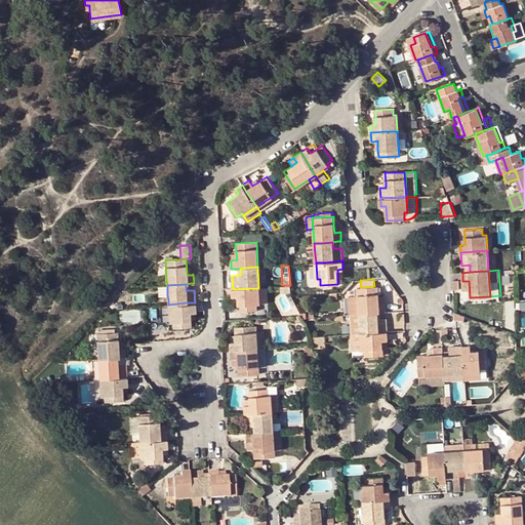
[(167,285),(159,285),(159,296),(167,295),(167,285)]
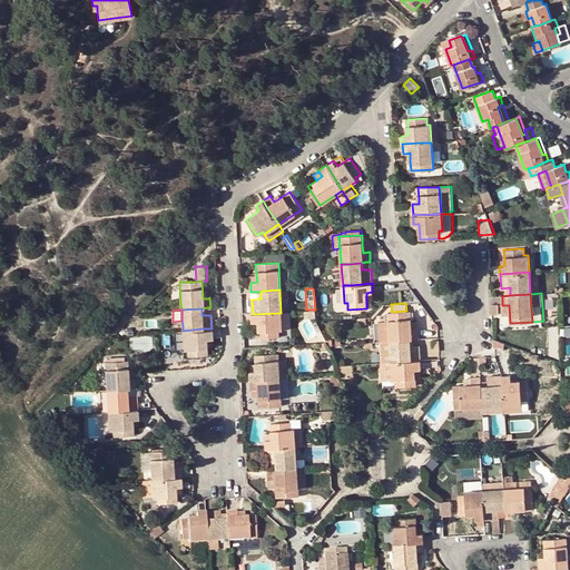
[(390,333),(390,341),(410,338),(419,338),(419,328),(418,328),(412,328),(411,322),(410,311),(406,311),(392,312),(387,313),(389,321),(390,333)]
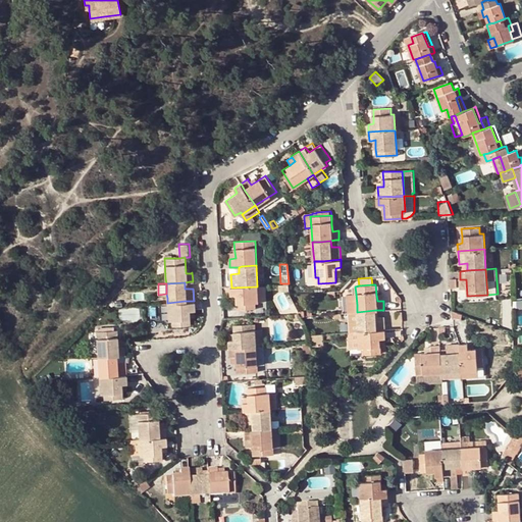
[(267,285),(257,286),(258,302),(267,301),(267,285)]
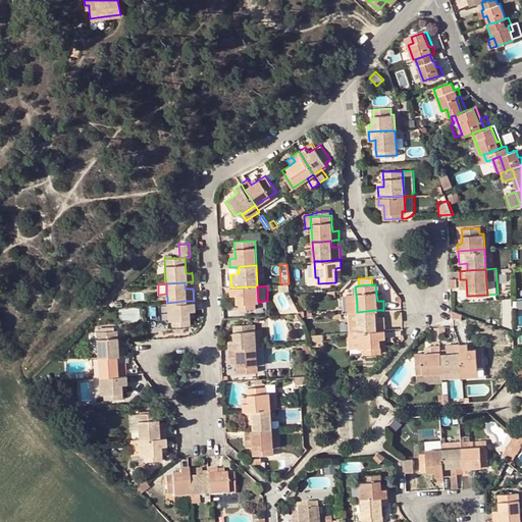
[(257,286),(231,288),(231,295),(237,295),(238,300),(238,309),(256,308),(255,302),(258,302),(257,286)]
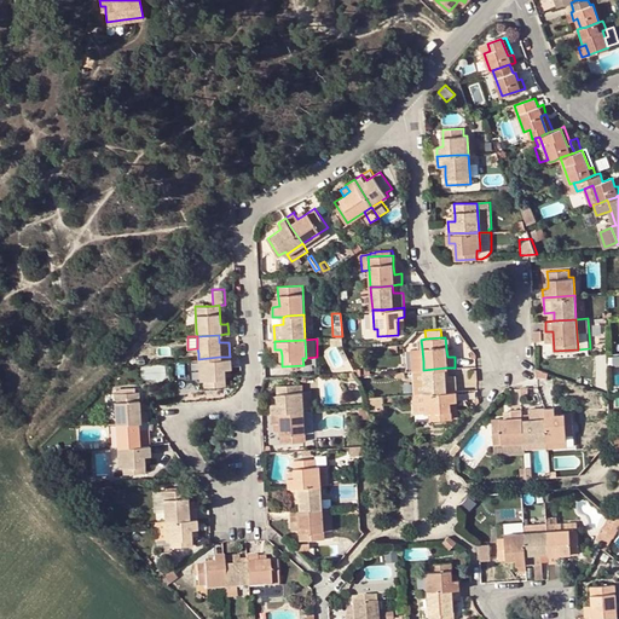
[(410,348),(412,370),(414,370),(423,370),(423,362),(422,348),(410,348)]
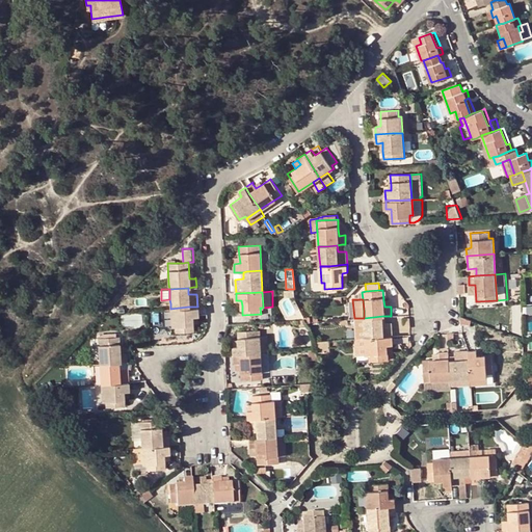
[(198,316),(197,307),(188,307),(170,309),(171,325),(176,325),(176,331),(193,329),(193,322),(193,317),(198,316)]
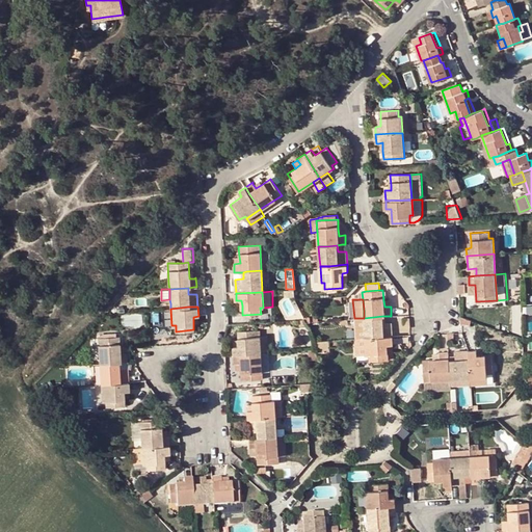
[(386,337),(393,336),(392,322),(383,322),(382,316),(364,318),(365,327),(365,338),(386,337)]
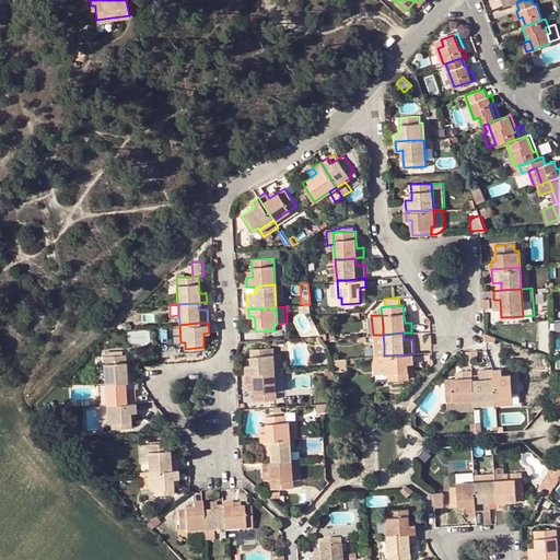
[(383,335),(374,335),(375,357),(384,356),(384,345),(383,335)]
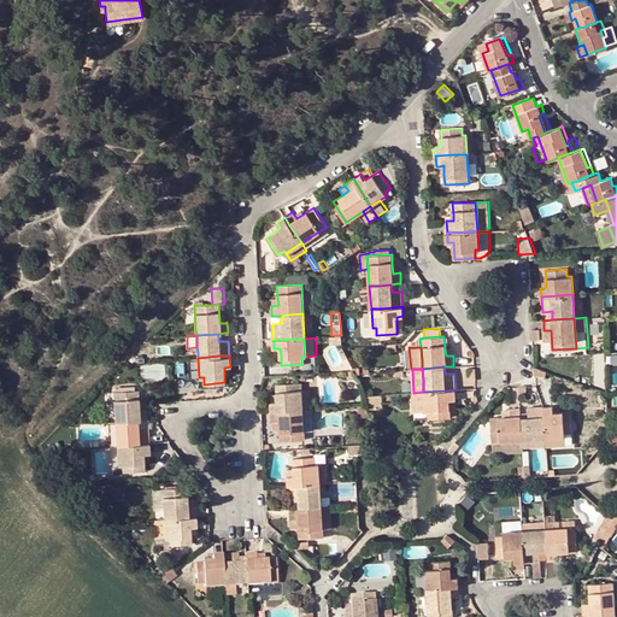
[(605,382),(595,378),(594,386),(603,388),(605,382)]
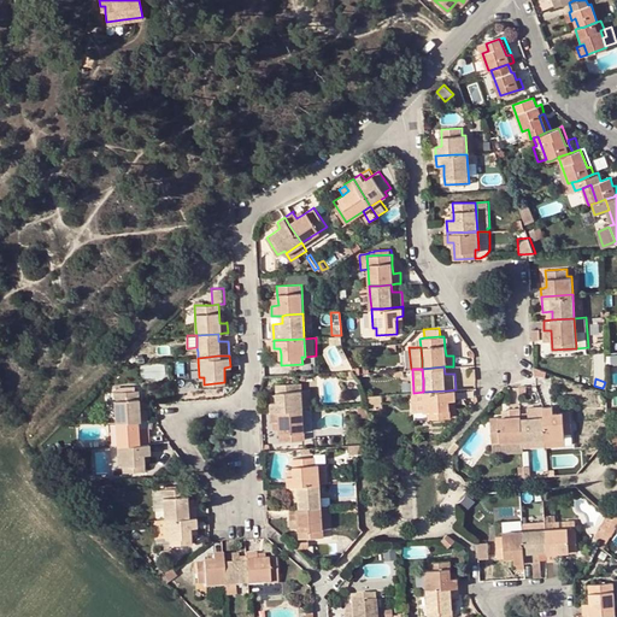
[(271,403),(272,412),(303,410),(301,392),(298,391),(298,383),(277,385),(277,394),(278,403),(271,403)]
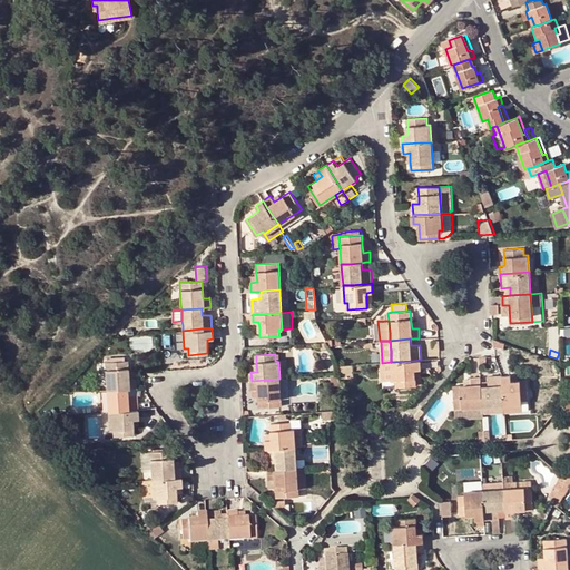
[(422,367),(421,360),(413,361),(391,362),(392,379),(396,379),(396,385),(416,384),(415,379),(414,369),(422,367)]
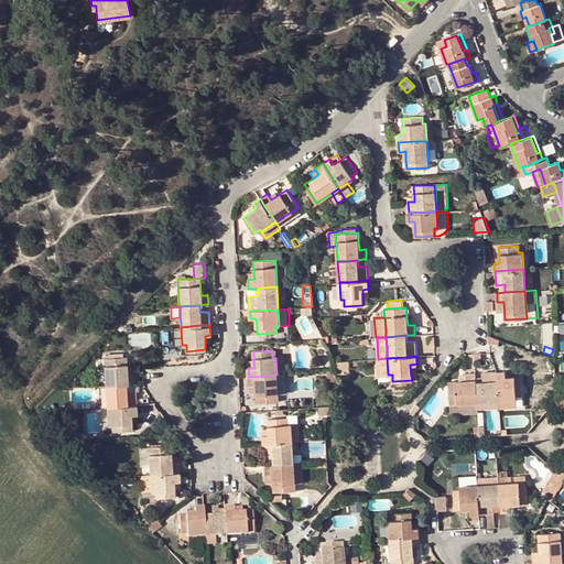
[(126,383),(134,383),(133,373),(132,373),(127,373),(126,366),(126,357),(104,358),(106,386),(121,383),(126,383)]
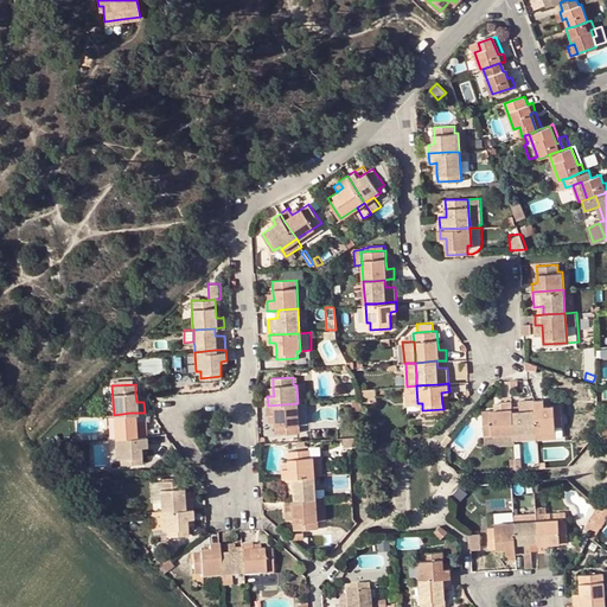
[(306,384),(296,385),(298,403),(308,402),(306,384)]
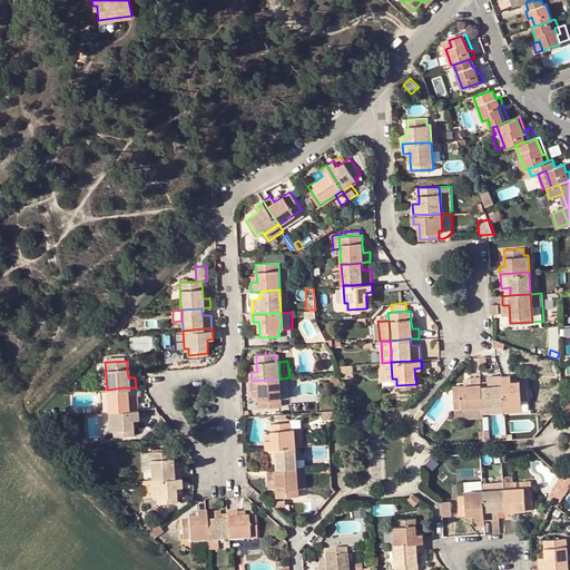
[(353,364),(340,365),(340,374),(340,379),(354,377),(353,371),(362,371),(361,364),(353,364)]
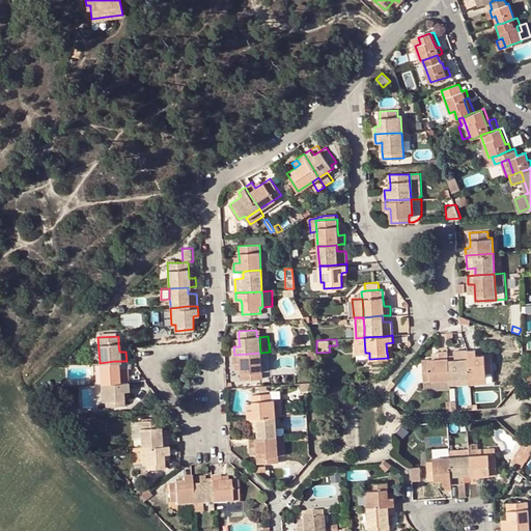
[(468,350),(454,351),(454,355),(454,359),(448,359),(449,379),(455,378),(470,376),(468,350)]
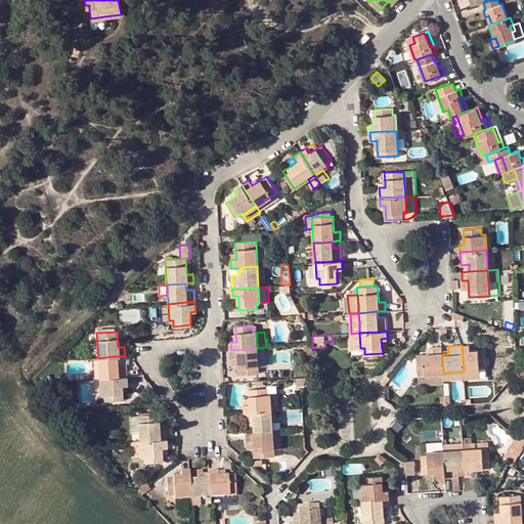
[(469,345),(462,345),(464,372),(479,370),(479,367),(485,366),(484,350),(470,350),(469,345)]
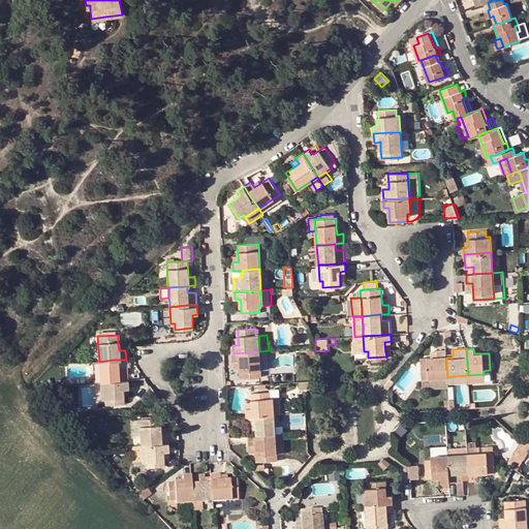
[(445,353),(445,350),(436,351),(436,356),(432,358),(422,358),(423,378),(447,377),(446,358),(445,353)]
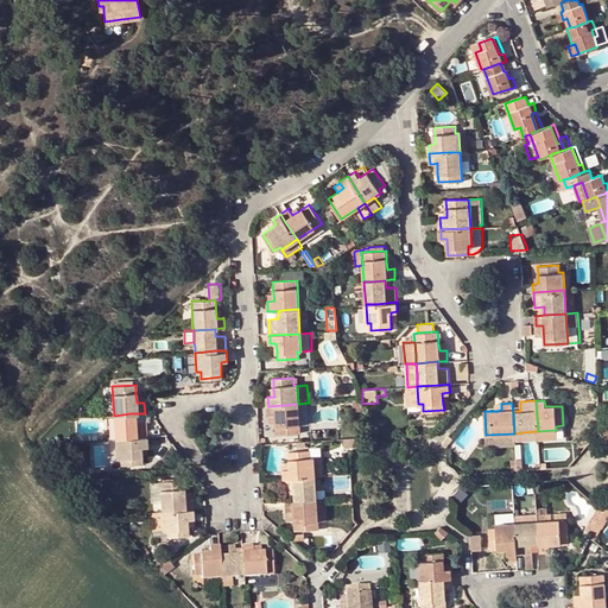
[(298,404),(268,406),(268,416),(270,416),(276,415),(277,434),(301,432),(301,424),(299,411),(298,404)]
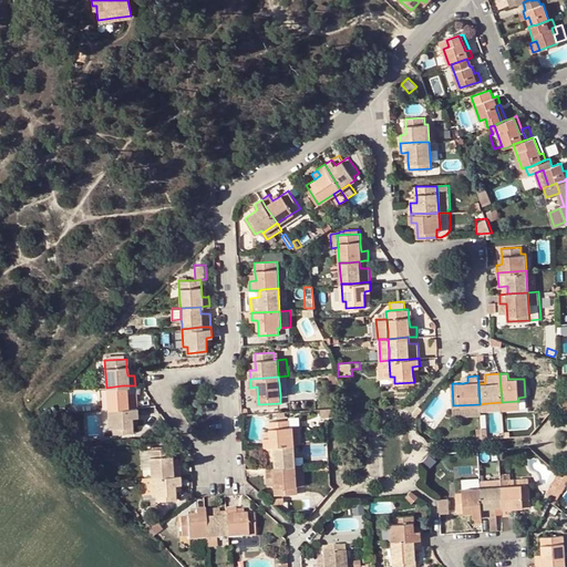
[(288,383),(279,383),(280,395),(288,395),(288,383)]
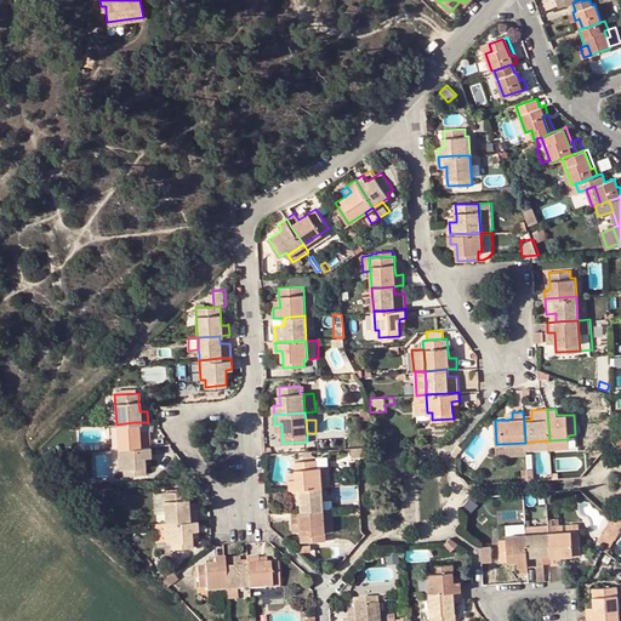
[(118,443),(118,448),(151,446),(148,429),(138,431),(138,422),(134,422),(117,425),(118,443)]
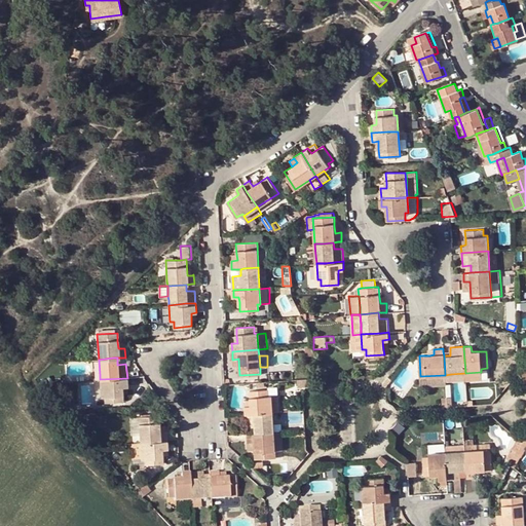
[(481,372),(465,373),(465,380),(482,379),(482,378),(488,378),(487,368),(481,369),(481,372)]
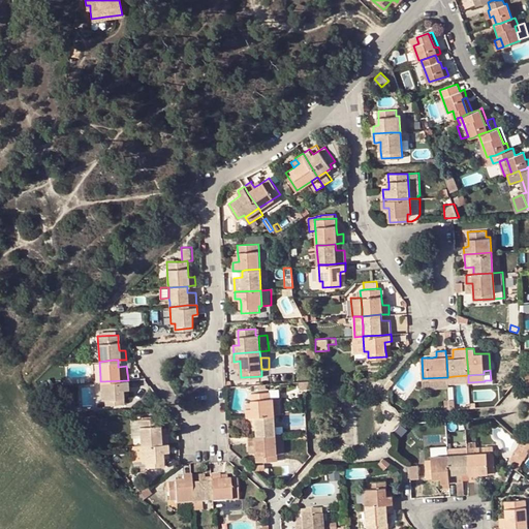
[(454,376),(447,377),(448,383),(468,382),(468,375),(454,376)]
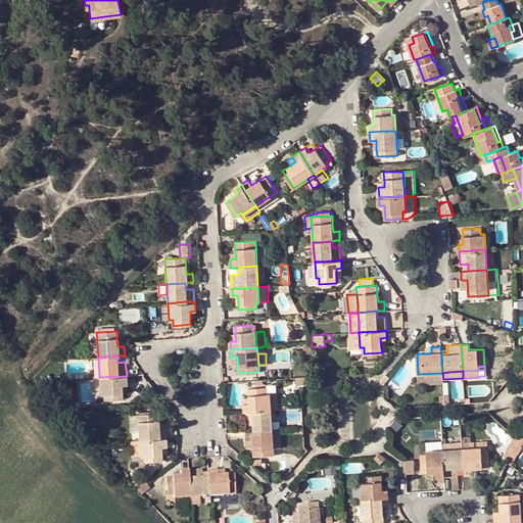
[(442,373),(418,374),(418,384),(443,383),(443,379),(442,373)]
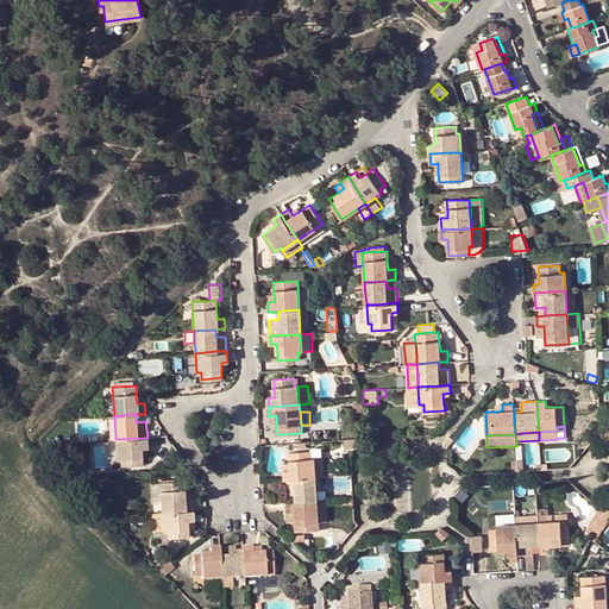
[(450,437),(444,445),(447,447),(454,439),(450,437)]
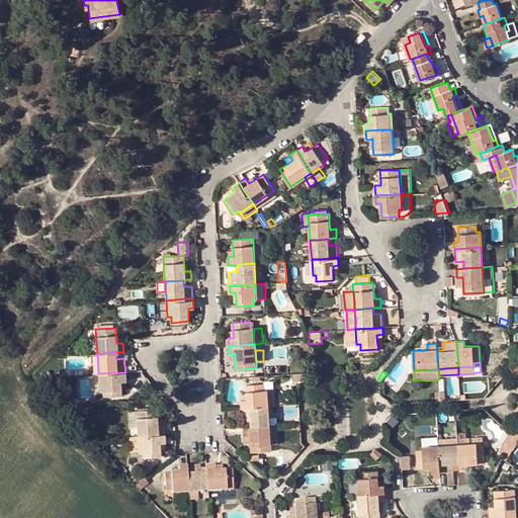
[(125,372),(98,373),(99,389),(103,389),(103,396),(121,395),(120,379),(125,379),(125,372)]
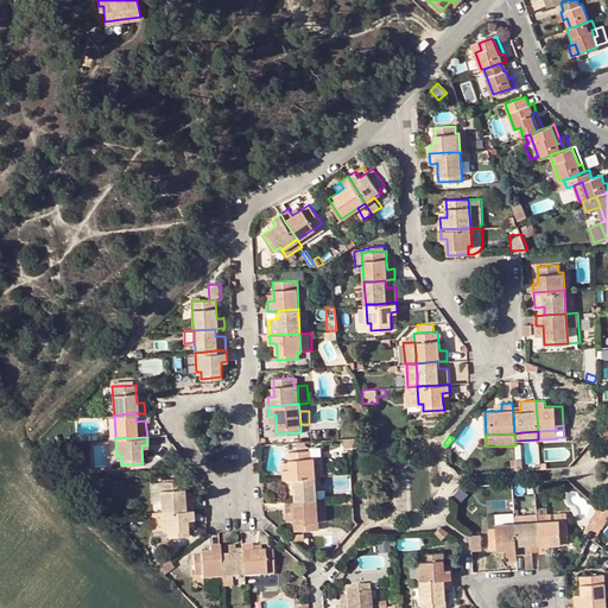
[(309,476),(316,476),(314,458),(310,457),(310,450),(290,451),(290,462),(291,469),(285,469),(284,469),(285,477),(309,476)]
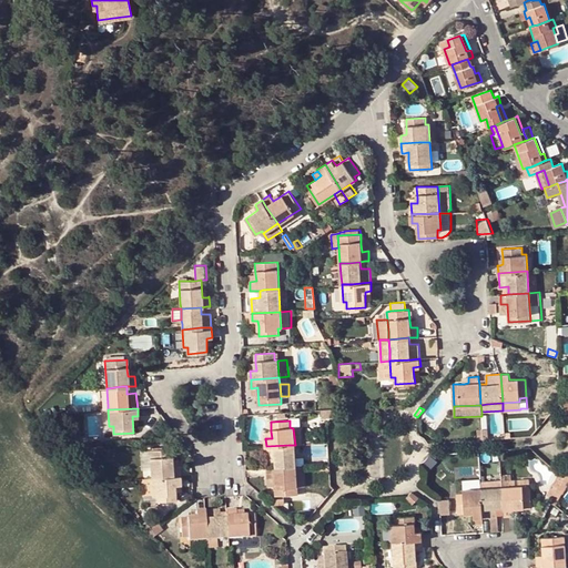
[(302,428),(293,428),(295,445),(303,444),(302,428)]
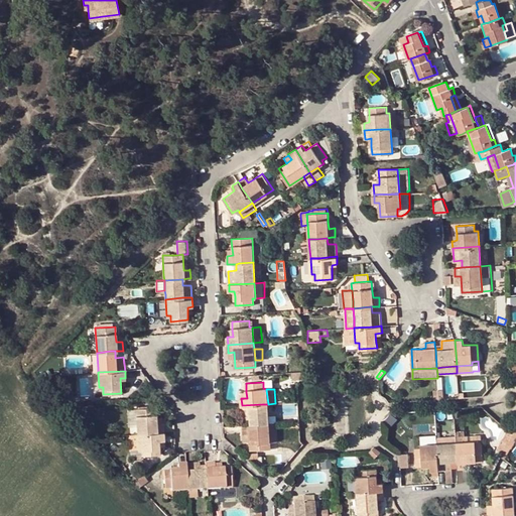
[(268,409),(268,404),(262,404),(242,405),(242,418),(251,418),(251,424),(269,423),(268,409)]
